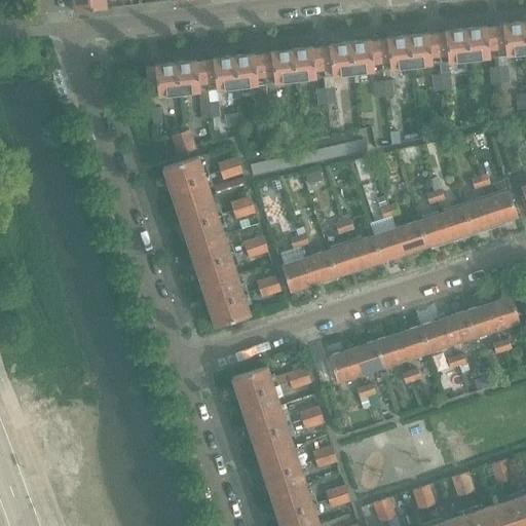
[(103,9),(107,8),(105,0),(73,0),(75,12),(78,11),(103,8),(103,9)]
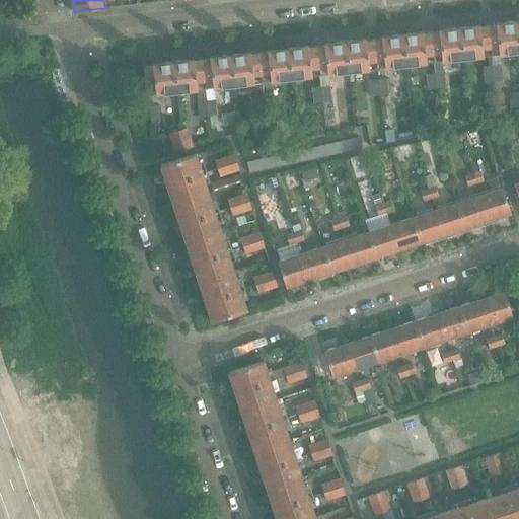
[(499,23),(499,24),(496,24),(496,25),(488,26),(491,55),(518,52),(518,50),(516,22),(506,23),(506,22),(505,23),(501,24),(501,23),(499,23)]
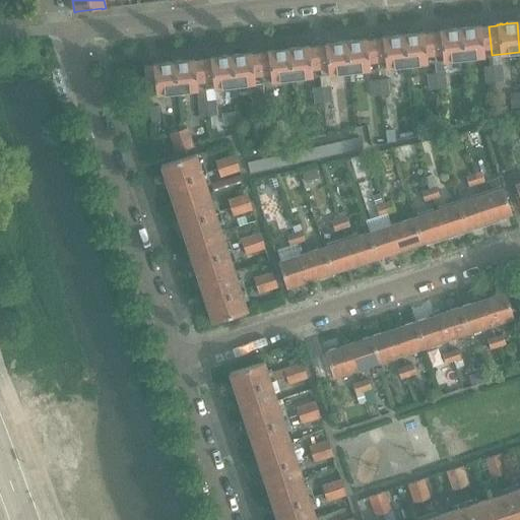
[(470,27),(460,28),(463,59),(492,55),(489,26),(480,27),(480,26),(476,26),(475,26),(475,27),(471,27),(470,27)]
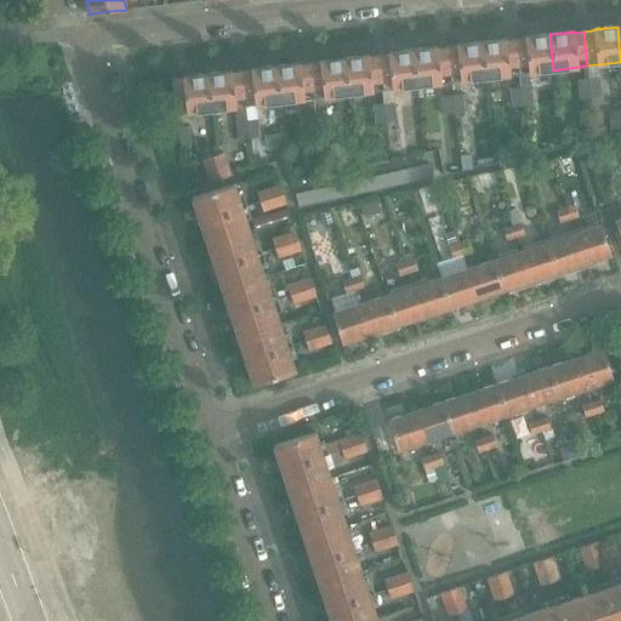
[(525,39),(516,40),(519,74),(553,70),(550,34),(537,35),(536,35),(536,36),(531,36),(529,36),(525,38),(525,39)]
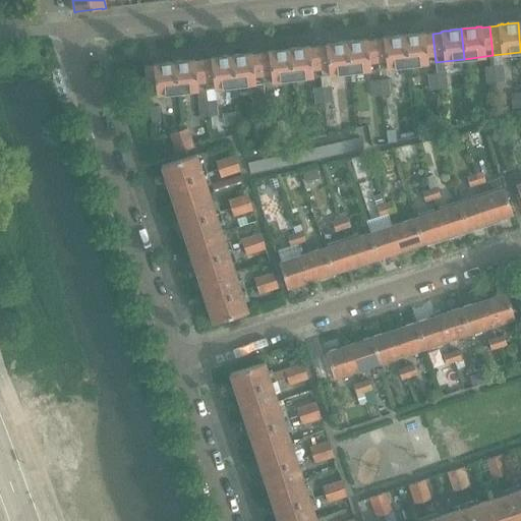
[(419,34),(415,35),(414,34),(413,34),(413,35),(403,36),(407,65),(436,62),(432,34),(424,35),(424,34),(420,34),(420,33),(419,34)]
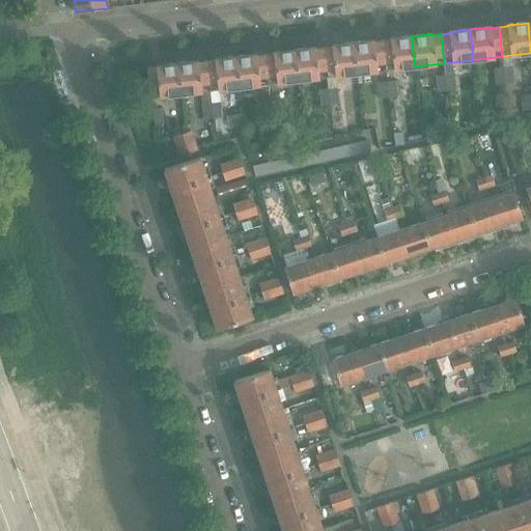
[(394,38),(390,38),(390,40),(382,40),(386,70),(415,66),(411,36),(401,37),(399,37),(395,38),(395,37),(394,37),(394,38)]
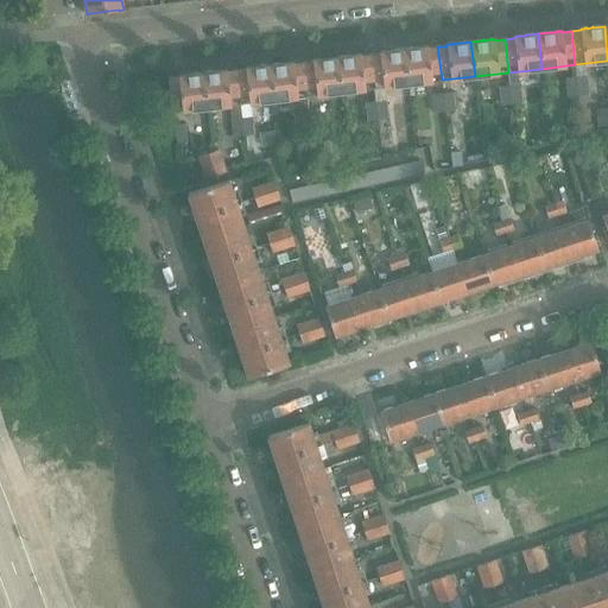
[(422,46),(422,48),(417,48),(416,48),(404,49),(407,84),(442,80),(437,46),(429,48),(428,46),(424,48),(424,46),(422,46)]
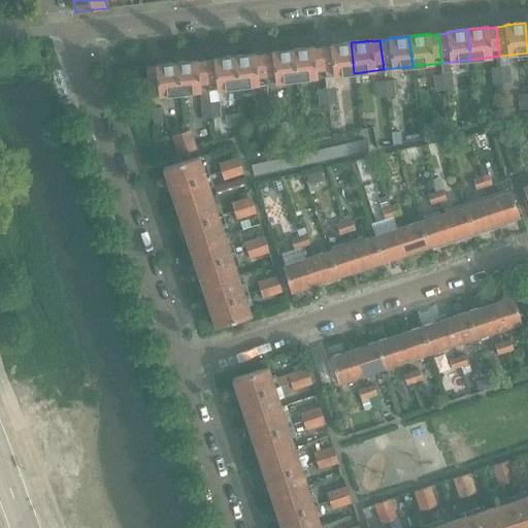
[(335,44),(334,44),(330,45),(330,46),(322,47),(325,76),(354,73),(351,42),(340,44),(340,43),(339,43),(339,44),(335,44)]
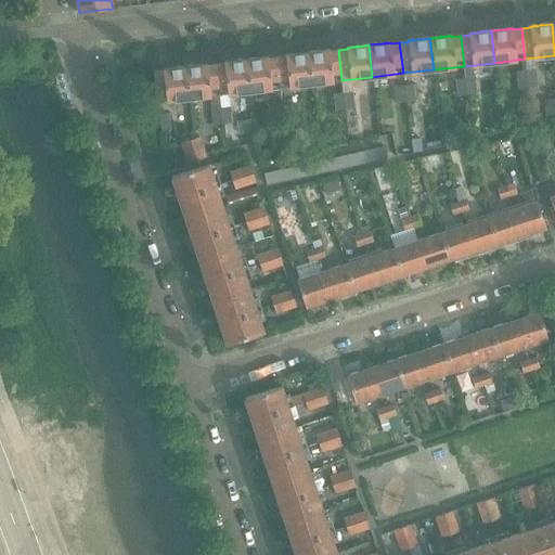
[(320,50),(318,50),(318,51),(308,52),(309,63),(311,84),(341,80),(338,50),(330,51),(330,50),(325,50),(324,50),(320,51),(320,50)]
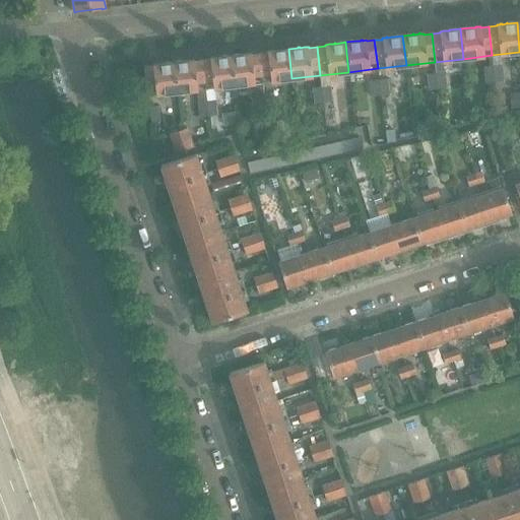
[(268,53),(259,54),(263,82),(291,78),(289,59),(288,49),(278,50),(277,50),(273,51),(272,50),(271,51),(267,51),(268,53)]
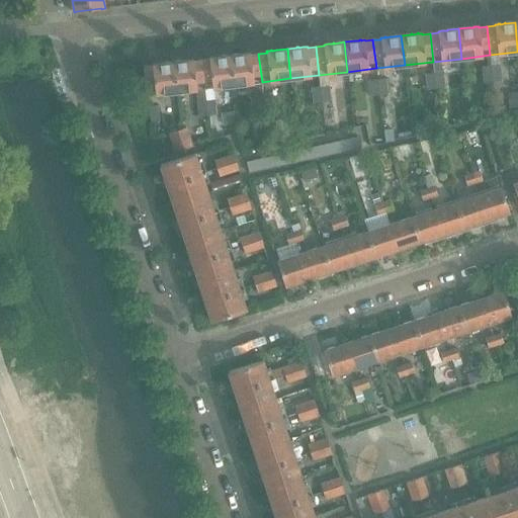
[(240,54),(240,55),(230,56),(234,85),(262,82),(258,54),(251,55),(251,53),(247,54),(247,53),(245,53),(246,54),(241,54),(240,54)]
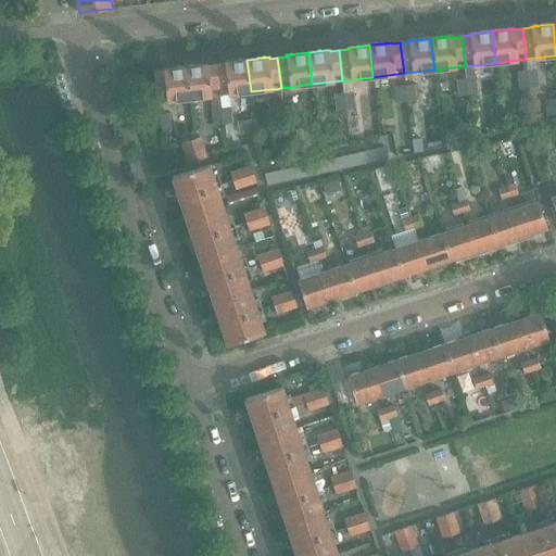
[(236,60),(235,60),(235,61),(230,61),(229,61),(229,62),(225,62),(225,63),(216,64),(219,95),(251,91),(247,60),(236,61),(236,60)]
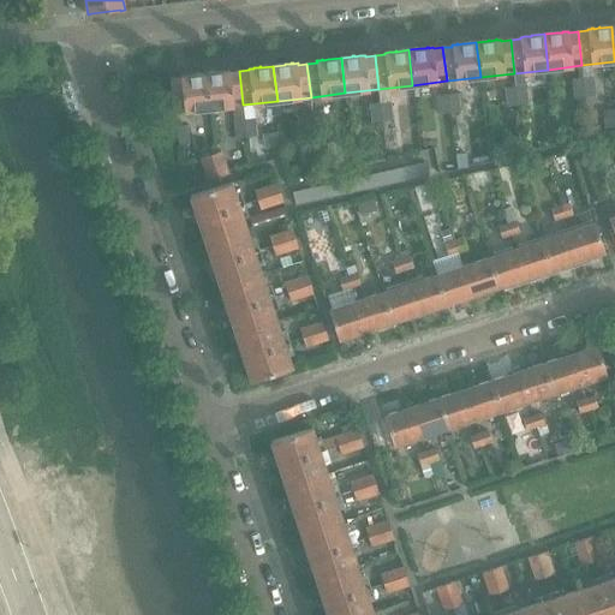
[(218,72),(206,73),(209,108),(243,105),(239,71),(230,72),(230,71),(225,71),(224,71),(224,72),(219,72),(219,71),(218,72)]
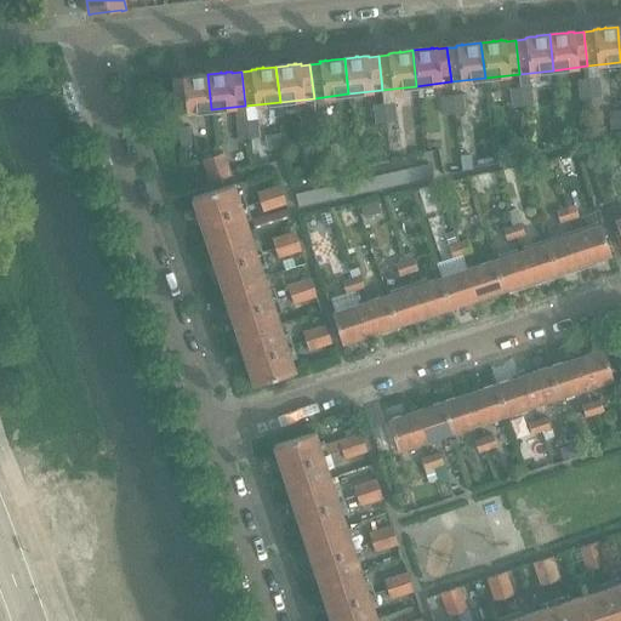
[(195,75),(194,75),(194,77),(189,77),(187,77),(183,78),(183,79),(174,80),(177,114),(211,109),(208,74),(195,75)]
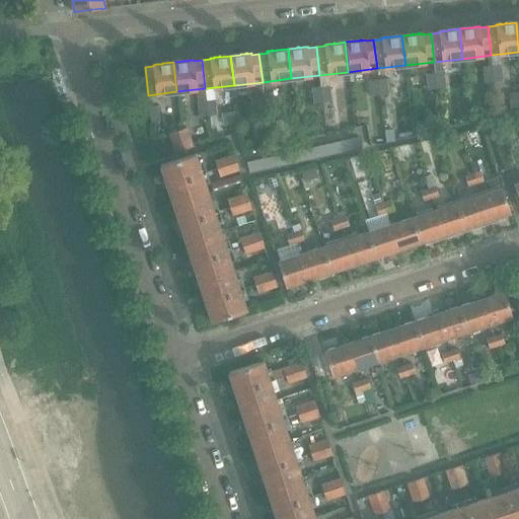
[(501,66),(492,67),(494,82),(503,81),(501,66)]
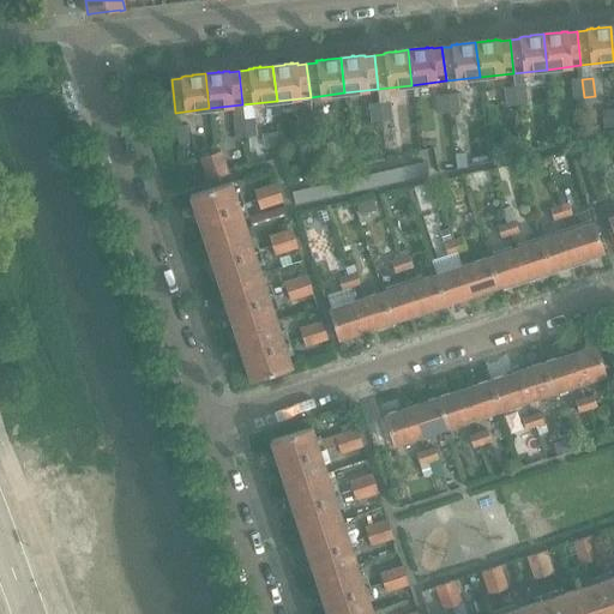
[(582,79),(572,80),(575,98),(584,97),(582,79)]
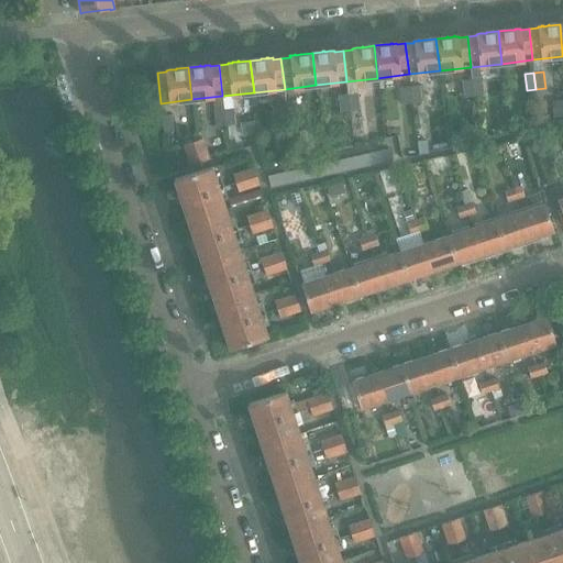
[(482,79),(472,80),(474,97),(484,96),(482,79)]
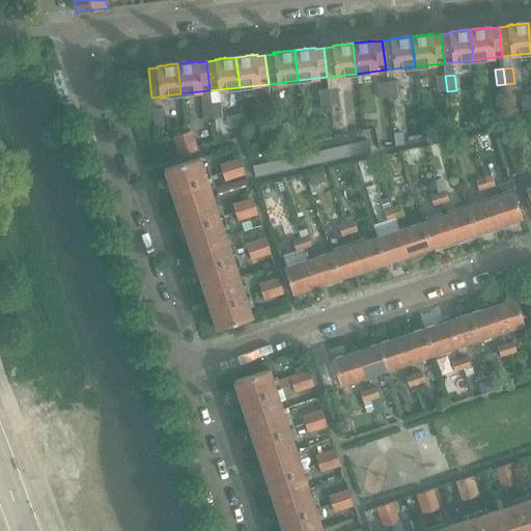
[(445,76),(437,77),(439,92),(447,91),(445,76)]
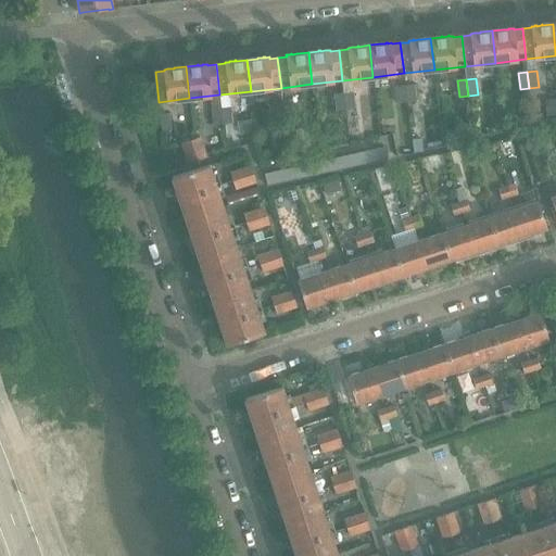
[(415,85),(405,86),(407,103),(416,102),(415,85)]
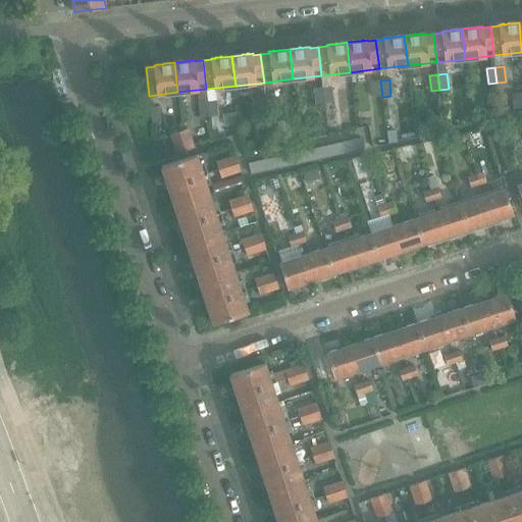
[(380,81),(372,82),(373,98),(382,97),(380,81)]
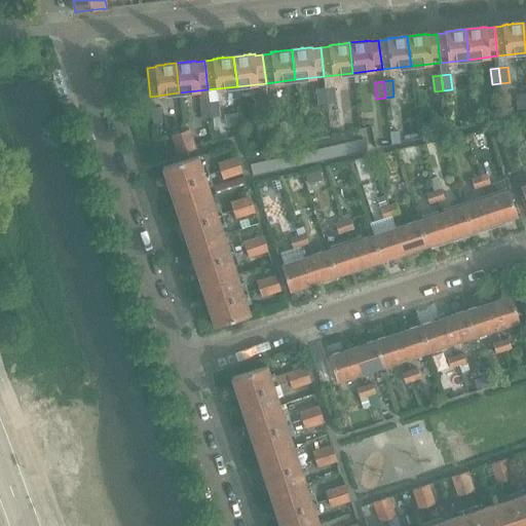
[(334,87),(325,88),(327,104),(336,103),(334,87)]
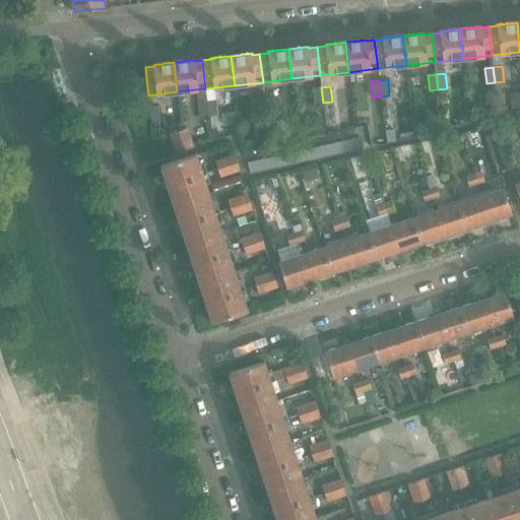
[(321,87),(313,88),(315,104),(323,103),(321,87)]
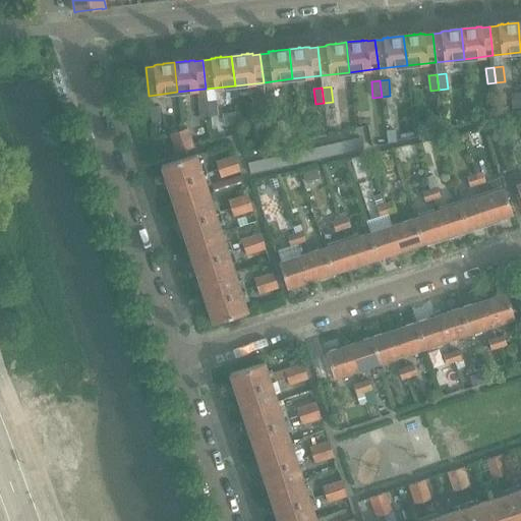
[(520,93),(512,94),(514,109),(520,108),(520,93)]
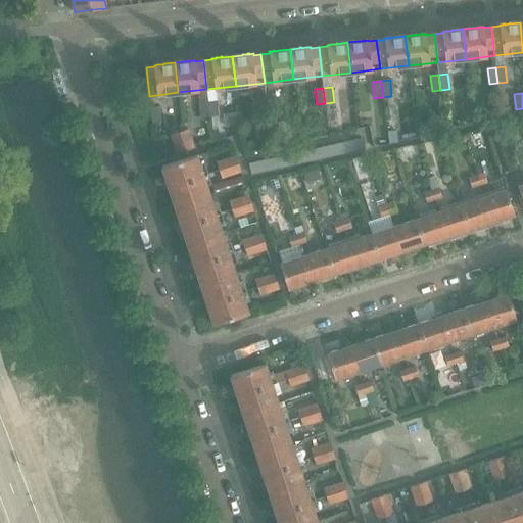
[(275,94),(266,95),(268,110),(276,109),(275,94)]
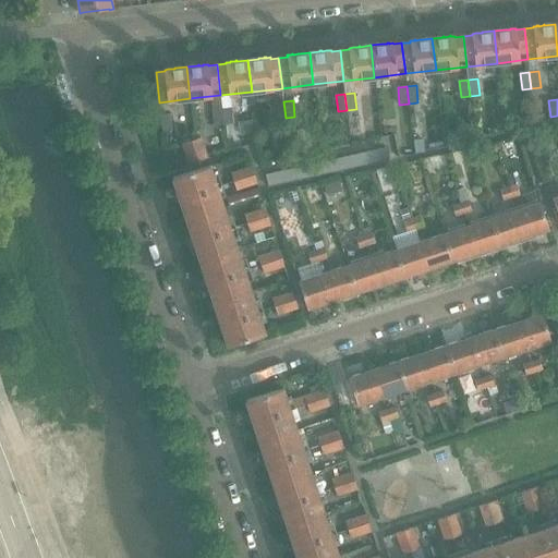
[(283,101),(275,102),(276,119),(286,118),(283,101)]
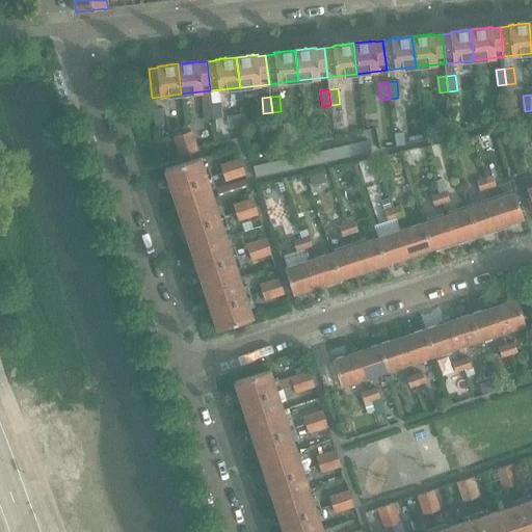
[(220,102),(212,103),(214,118),(222,117),(220,102)]
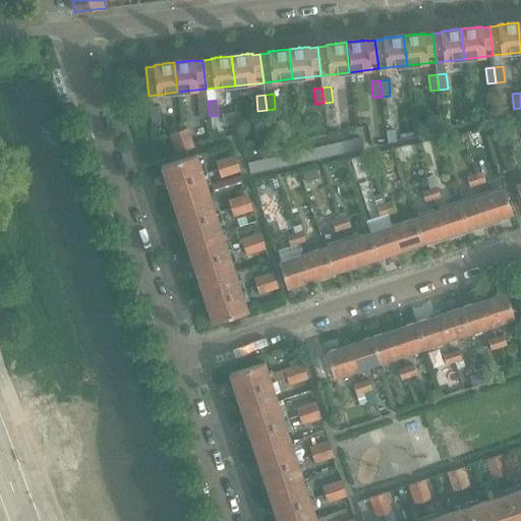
[(208,101),(198,102),(200,117),(210,116),(208,101)]
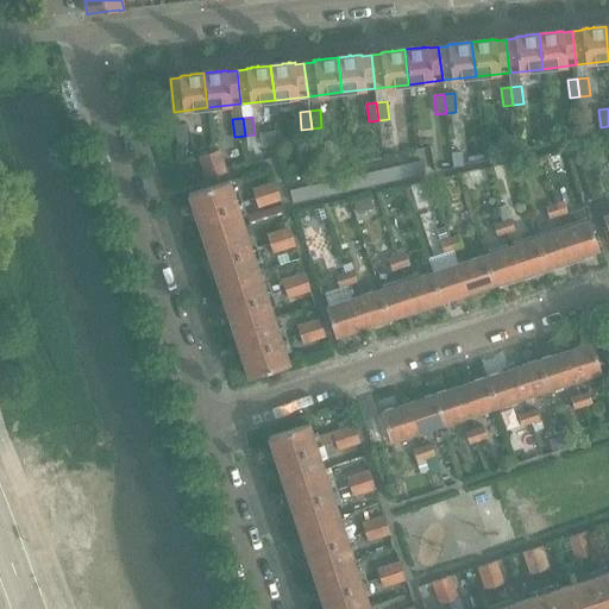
[(186,125),(175,126),(177,144),(187,143),(186,125)]
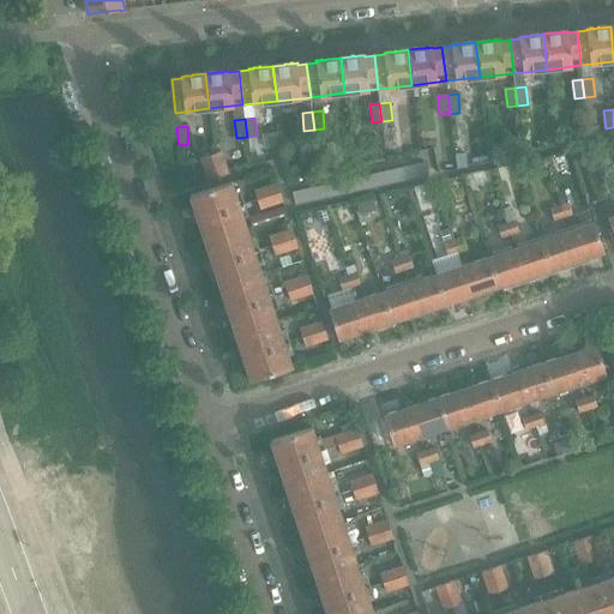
[(277,132),(264,133),(265,148),(278,146),(277,132)]
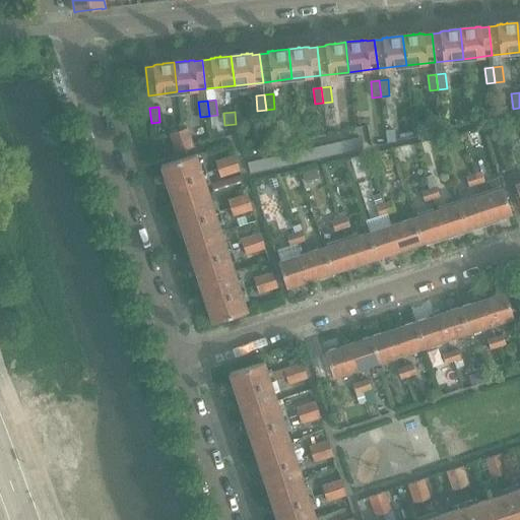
[(187,128),(171,134),(177,152),(193,147),(187,128)]
